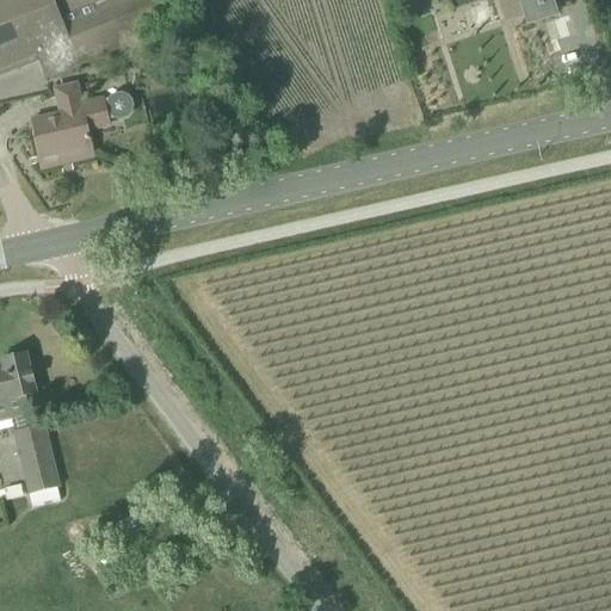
[(0,0),(0,76),(39,62),(45,74),(174,23),(165,0),(0,0)]
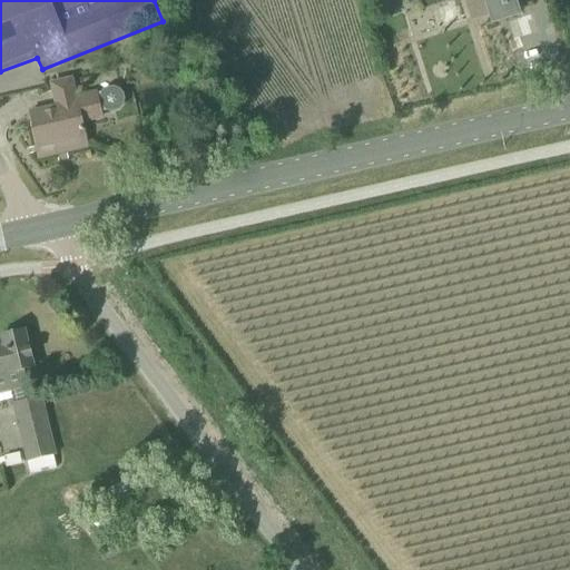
[(59,109),(30,116),(38,147),(61,141),(64,150),(87,145),(81,123),(101,117),(107,116),(112,115),(119,112),(124,109),(125,104),(124,98),(120,94),(112,91),(107,91),(102,95),(76,100),(71,80),(53,84),(59,109)]
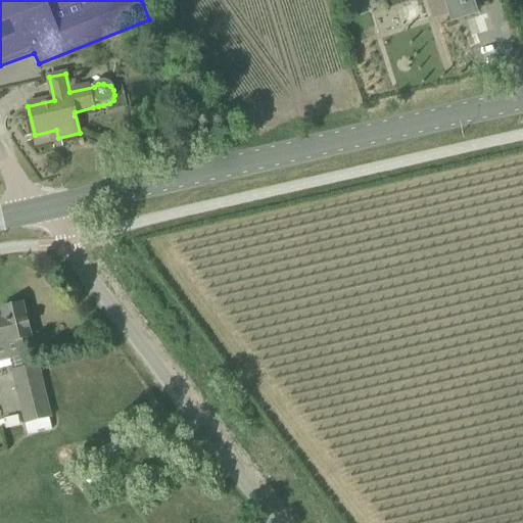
[(0,362),(26,357),(22,340),(31,338),(22,304),(0,310),(3,319),(0,319),(0,362)]
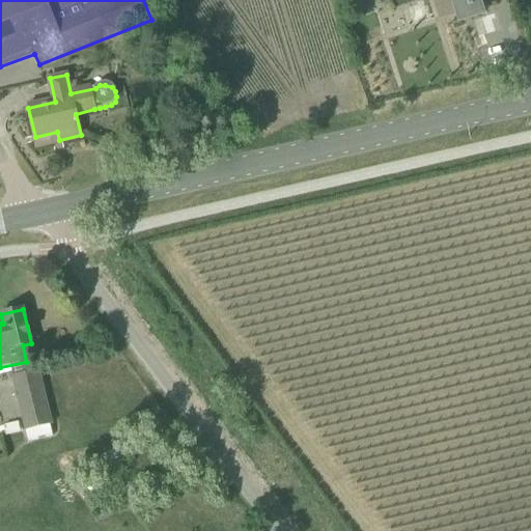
[(47,406),(38,371),(11,379),(28,444),(53,438),(45,407),(47,406)]
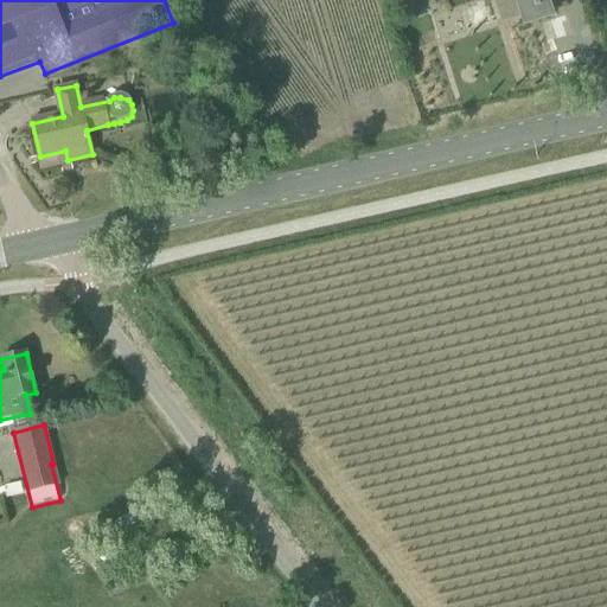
[(4,485),(6,497),(23,493),(20,481),(4,485)]
